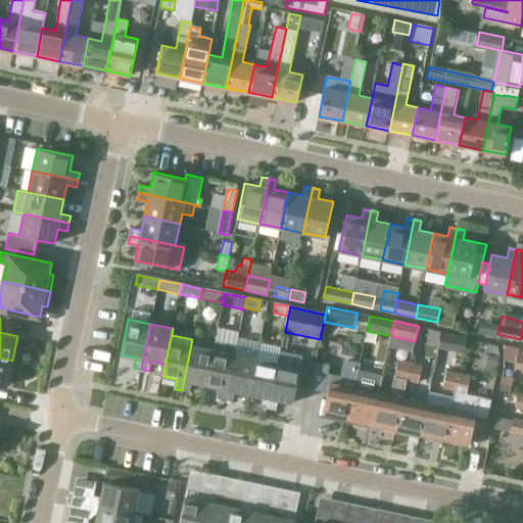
[(454,335),(450,350),(463,352),(466,338),(454,335)]
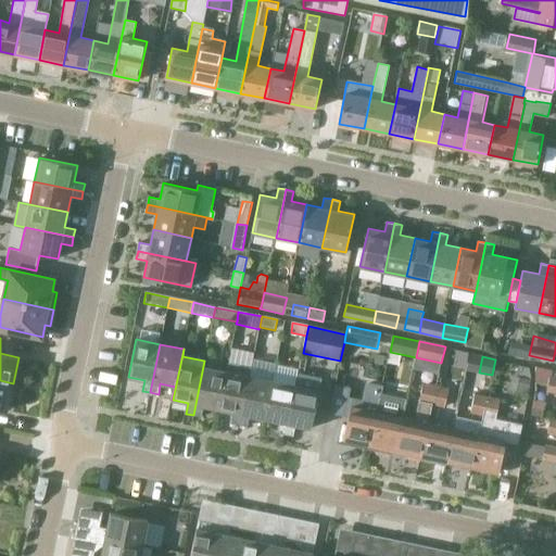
[(240,425),(250,376),(251,368),(228,364),(227,371),(219,409),(235,413),(232,422),(240,425)]
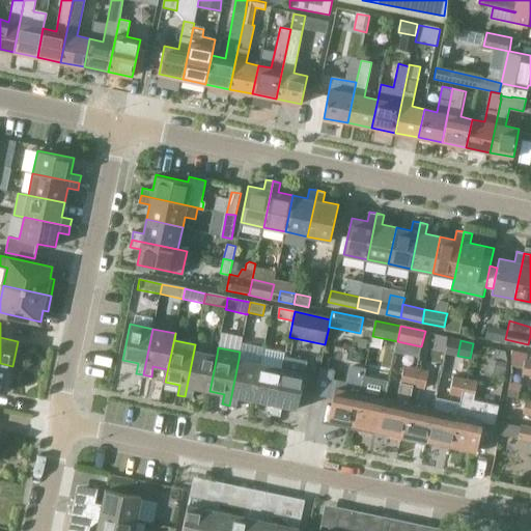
[(195,388),(210,391),(217,355),(194,350),(185,396),(193,398),(195,388)]
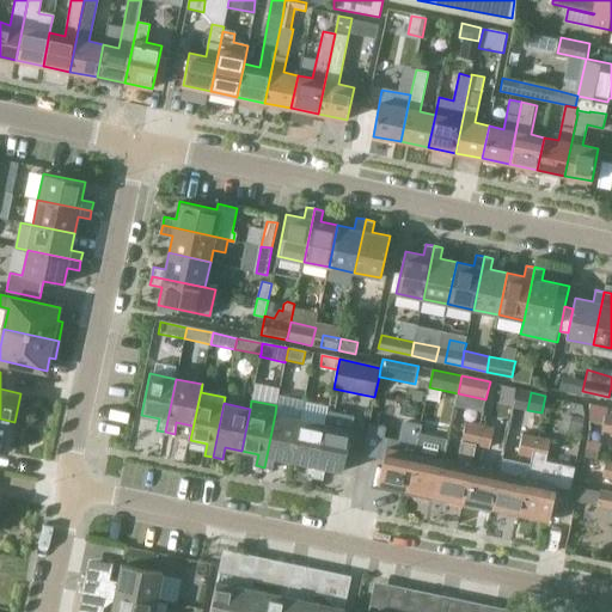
[(581,405),(571,403),(567,429),(582,432),(585,418),(581,405)]
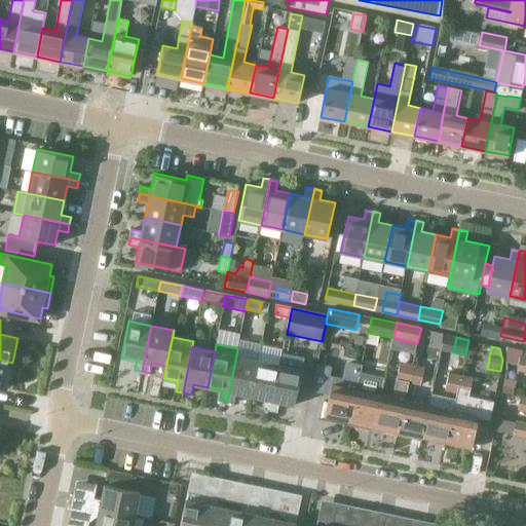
[(522,349),(506,346),(506,362),(519,364),(521,357),(522,349)]
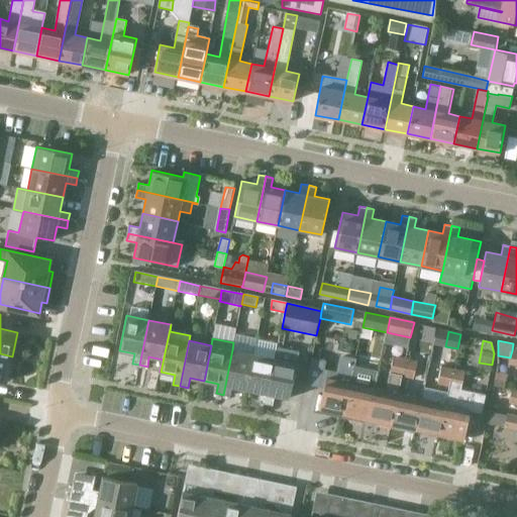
[(232,387),(246,390),(253,353),(232,349),(223,395),(230,396),(232,387)]
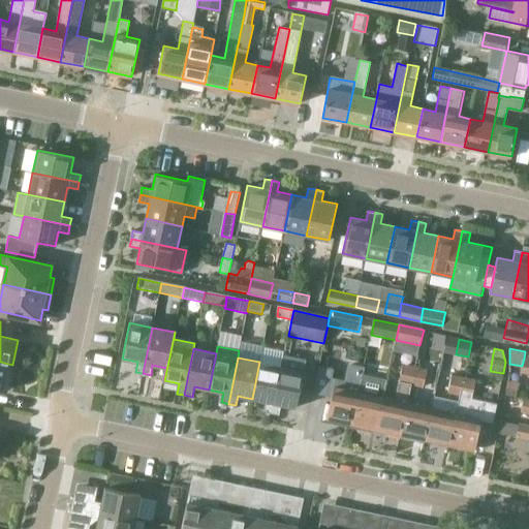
[(12,365),(0,362),(0,389),(7,391),(12,365)]
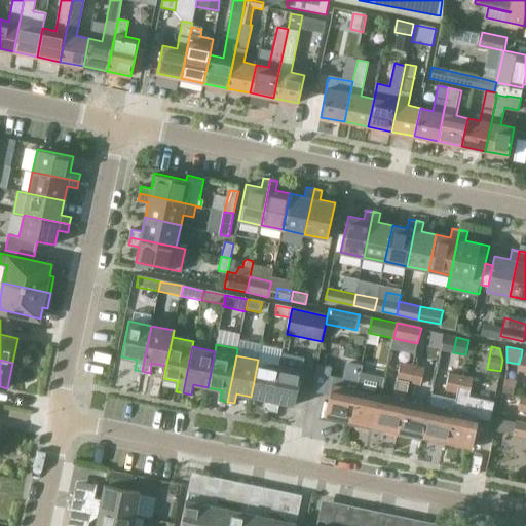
[(263,409),(270,411),(279,365),(258,360),(251,397),(265,399),(263,409)]
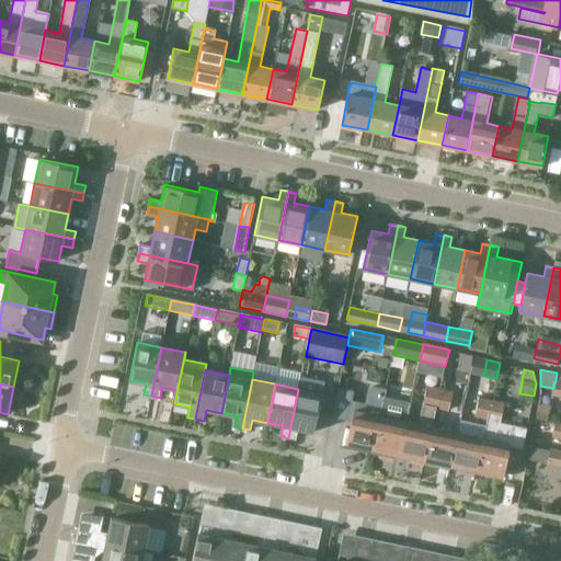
[(399,454),(424,459),(432,426),(435,410),(439,390),(427,387),(419,424),(407,421),(399,454)]
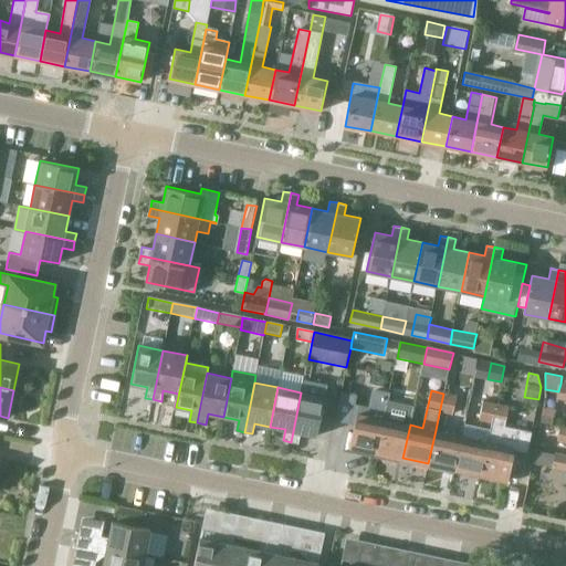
[(301,392),(291,442),(299,443),(301,432),(317,436),(325,397),(301,392)]
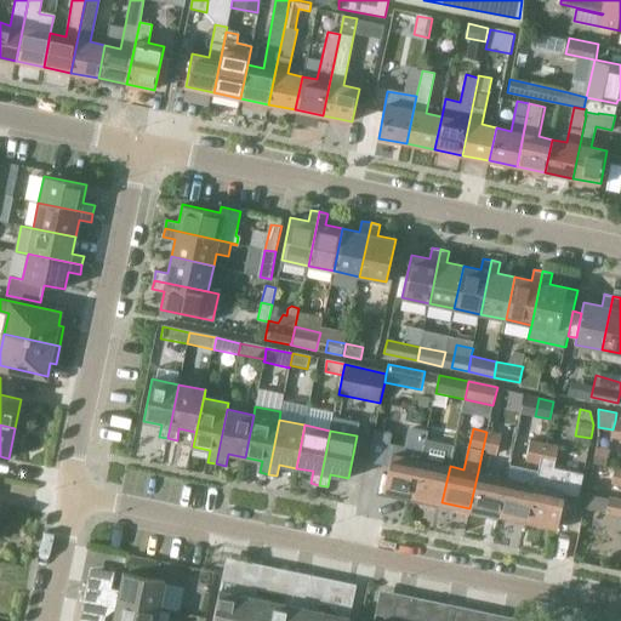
[(486,432),(482,454),(496,456),(501,434),(486,432)]
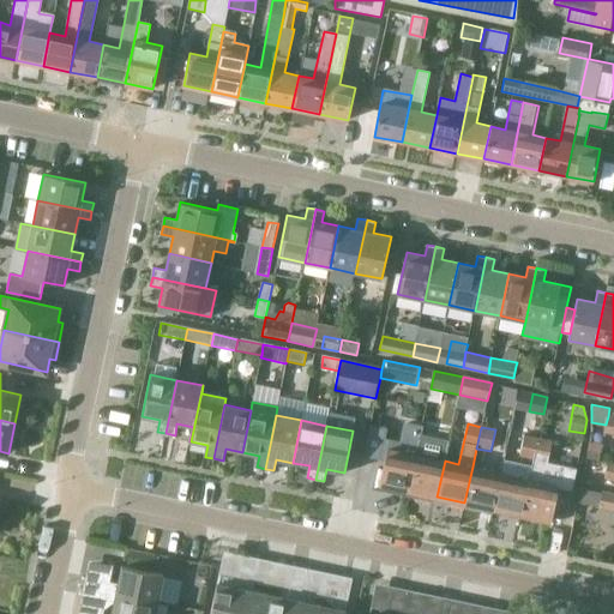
[(534,461),(535,461),(540,439),(541,432),(527,429),(521,458),(534,461)]
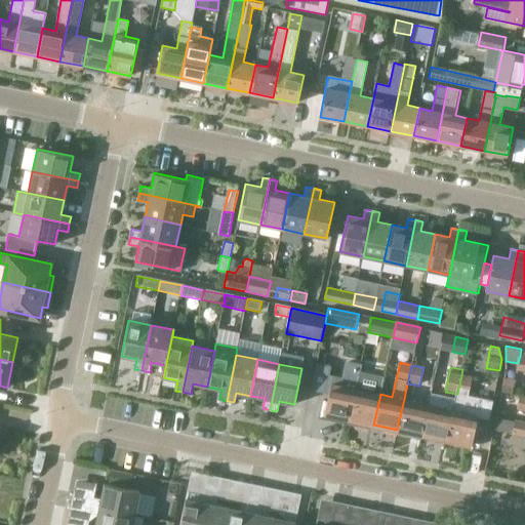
[(346,418),(349,419),(356,389),(359,373),(347,370),(347,372),(345,371),(341,386),(331,384),(327,401),(323,400),(319,418),(345,423),(346,418)]
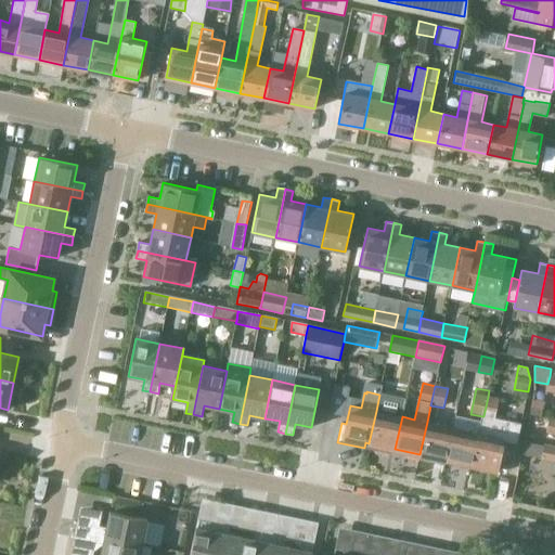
[(488,397),(483,416),(495,420),(500,399),(488,397)]
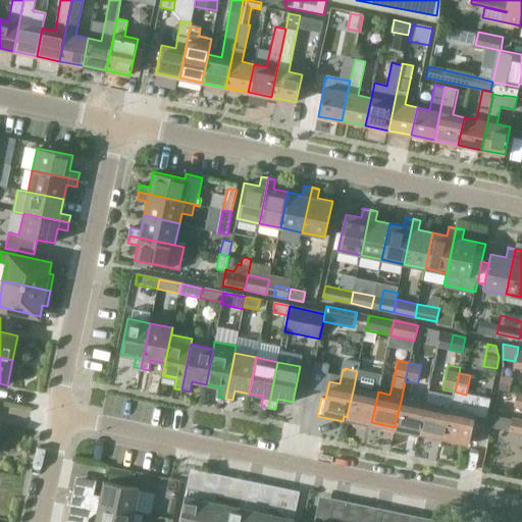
[(347,417),(371,422),(378,392),(354,386),(347,417)]
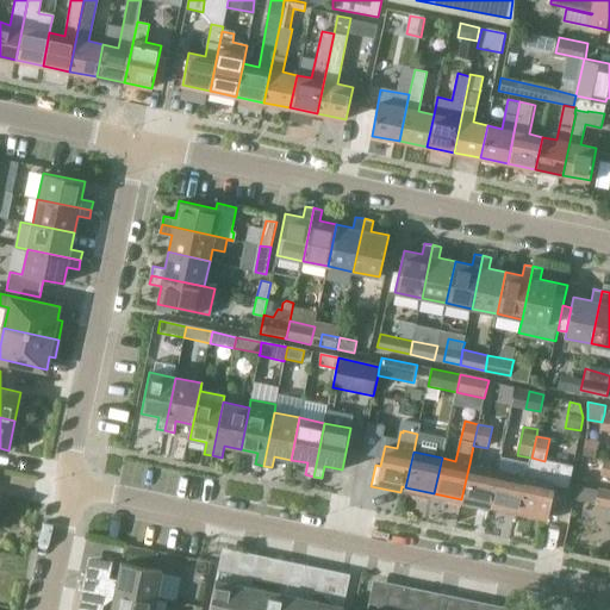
[(530,458),(526,477),(518,511),(548,518),(549,512),(564,516),(571,486),(570,485),(573,467),(545,461),(531,458),(530,458)]
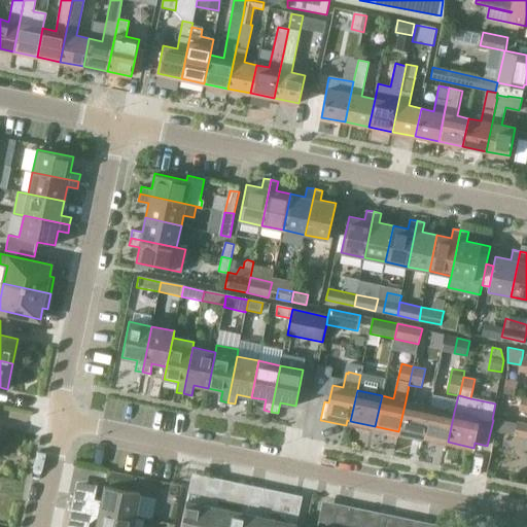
[(398,431),(423,436),(429,406),(406,400),(398,431)]
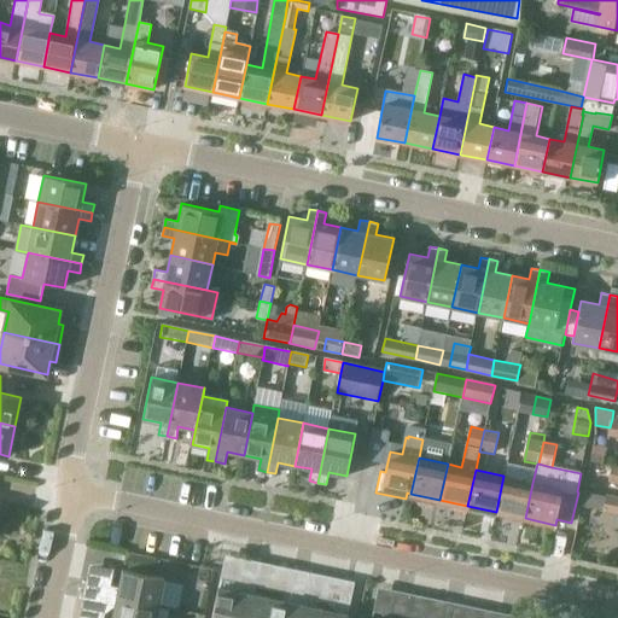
[(496,512),(525,518),(532,483),(503,476),(496,512)]
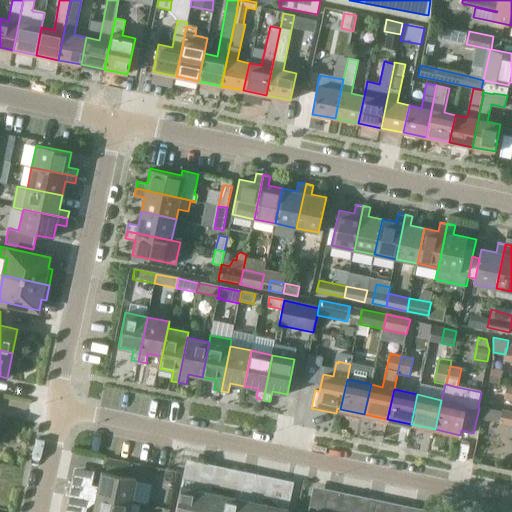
[(511,412),(484,407),(481,418),(511,424),(511,412)]
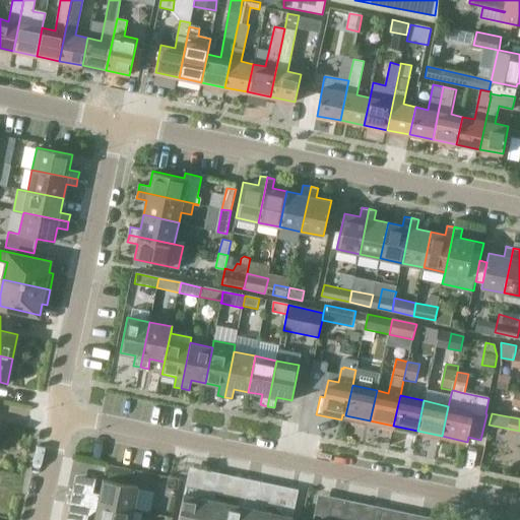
[(132,469),(111,465),(108,478),(130,482),(132,469)]
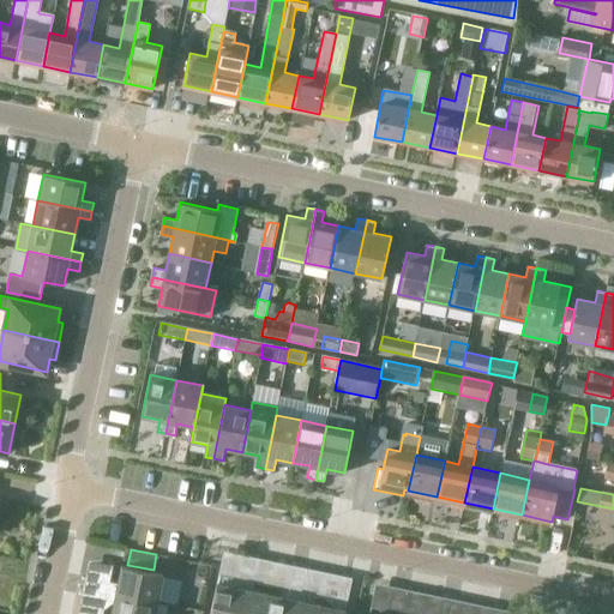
[(242,555),(240,565),(257,569),(259,559),(242,555)]
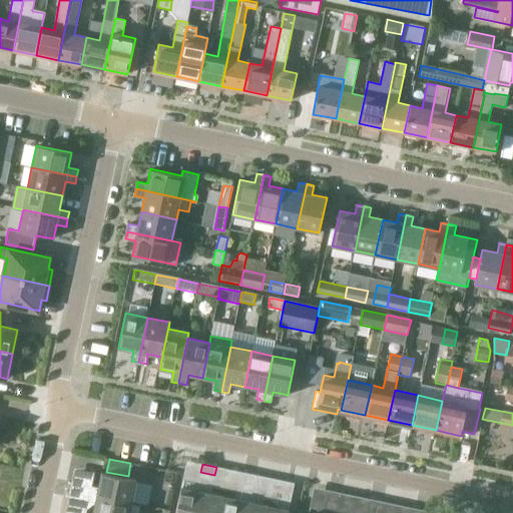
[(198,512),(205,483),(213,484),(214,475),(200,472),(196,490),(181,487),(175,512),(198,512)]
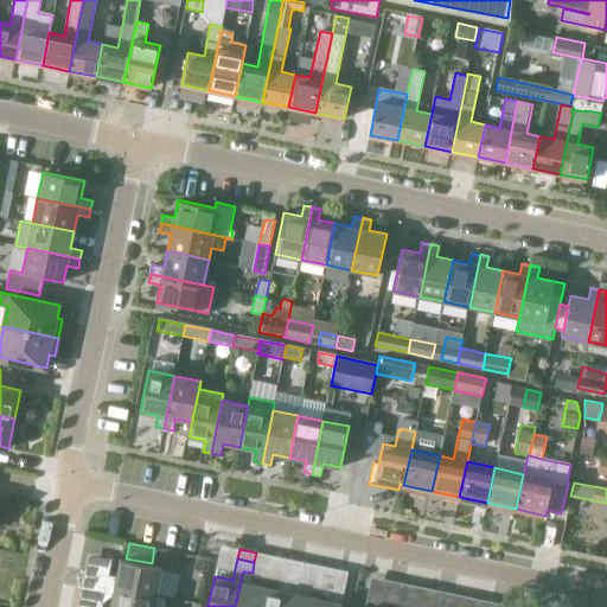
[(289,558),(287,569),(305,573),(306,563),(289,558)]
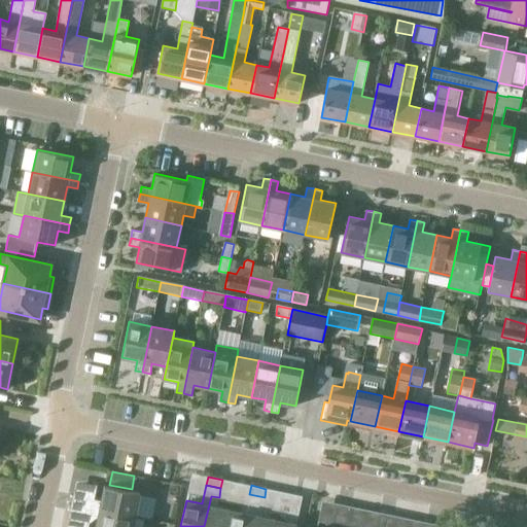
[(101,500),(92,499),(91,505),(136,515),(152,518),(156,498),(140,495),(141,493),(104,486),(101,500)]
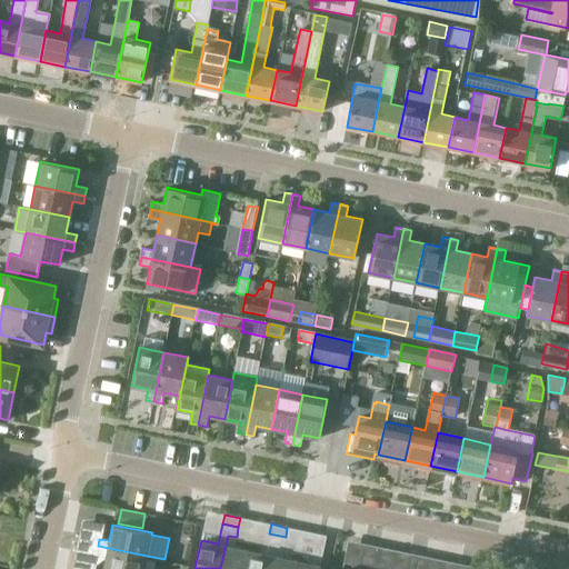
[(249,550),(245,568),(269,568),(276,545),(283,546),(286,537),(269,533),(265,553),(249,550)]
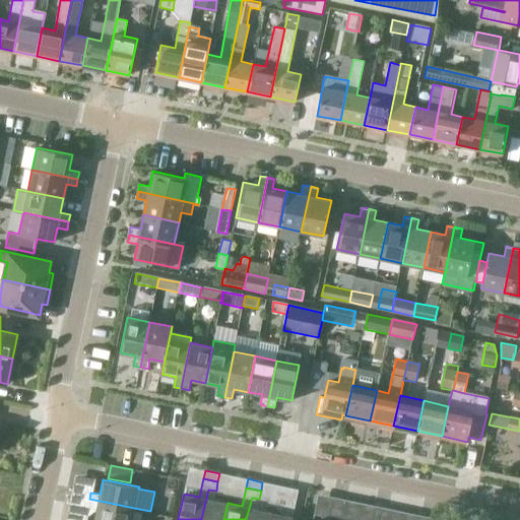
[(291,519),(293,517),(293,516),(299,490),(290,488),(285,515),(271,512),(268,519),(291,519)]
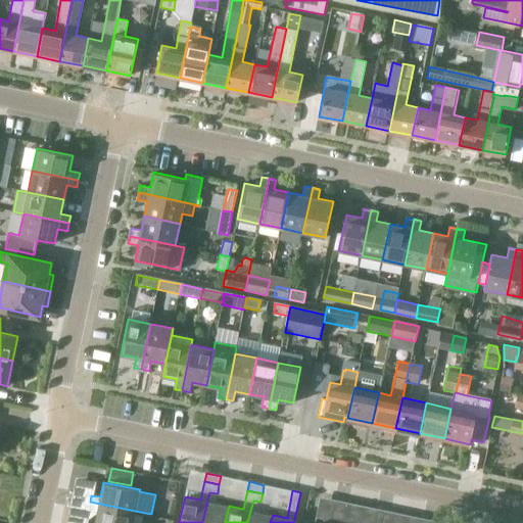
[(73,491),(70,507),(79,509),(82,493),(74,491),(73,491)]
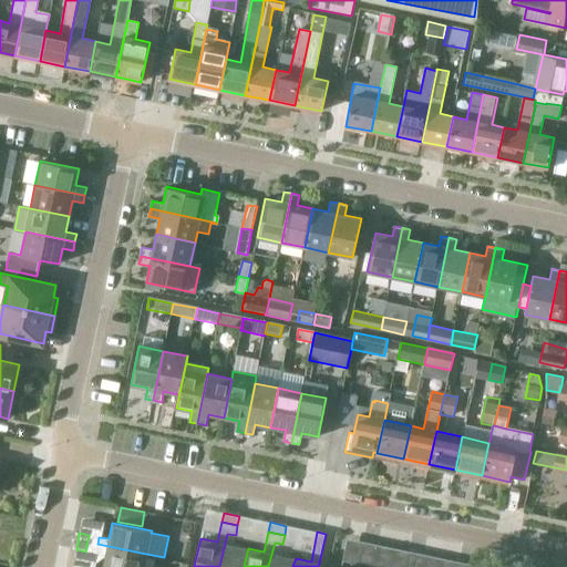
[(219,566),(244,566),(248,548),(234,545),(236,535),(227,534),(219,566)]
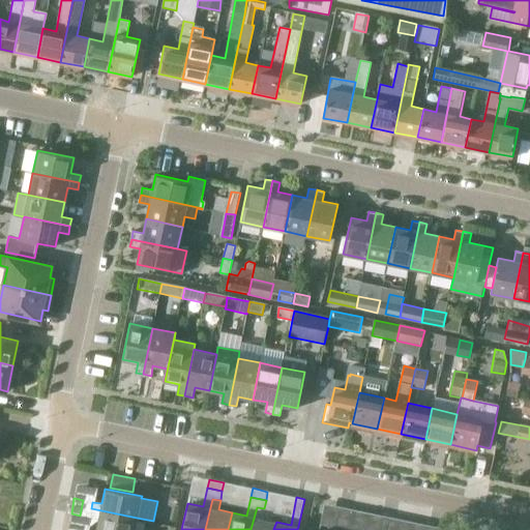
[(98,519),(96,529),(134,529),(137,518),(91,508),(92,502),(83,500),(80,516),(98,519)]
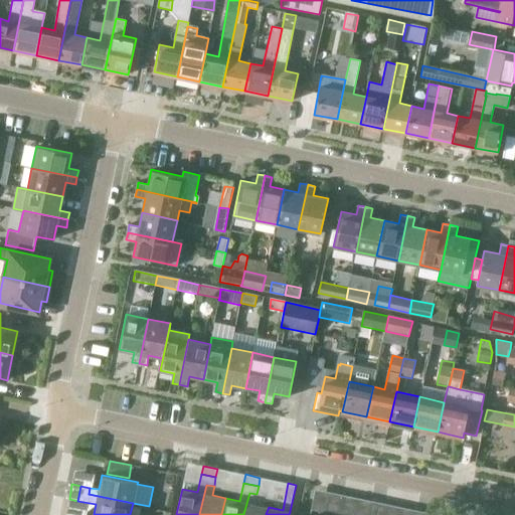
[(330,492),(328,501),(343,504),(344,495),(330,492)]
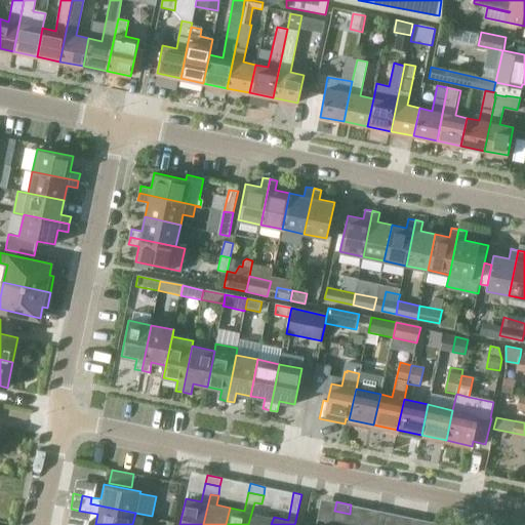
[(271,524),(274,517),(259,514),(261,503),(254,502),(248,524),(271,524)]
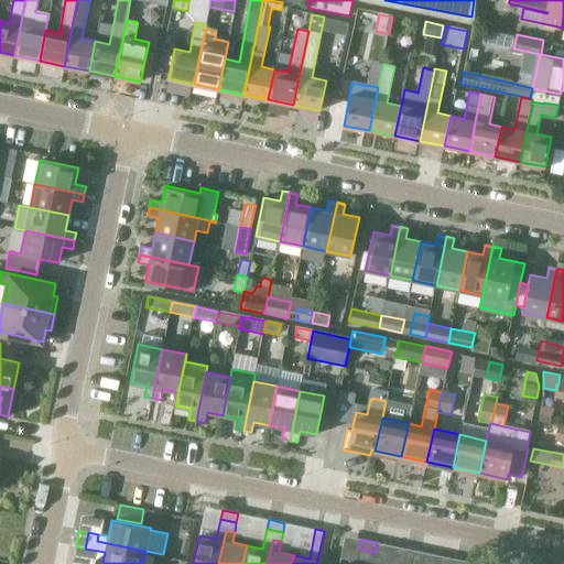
[(364,563),(366,560),(373,561),(376,552),(359,549),(356,563),(364,563)]
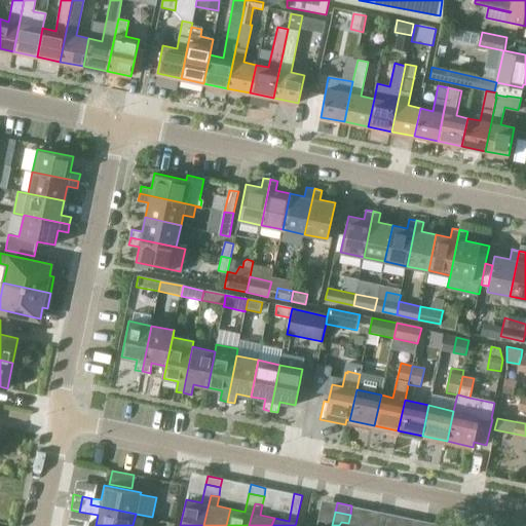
[(380,512),(379,521),(393,524),(396,515),(380,512)]
